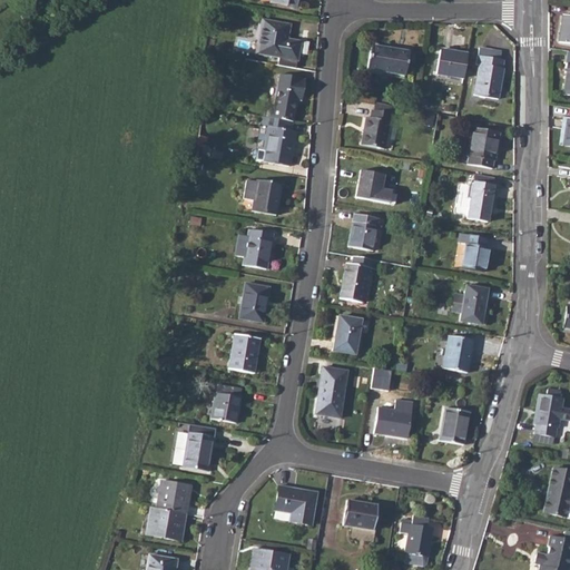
[(569,15),(562,15),(559,41),(569,42),(569,15)]
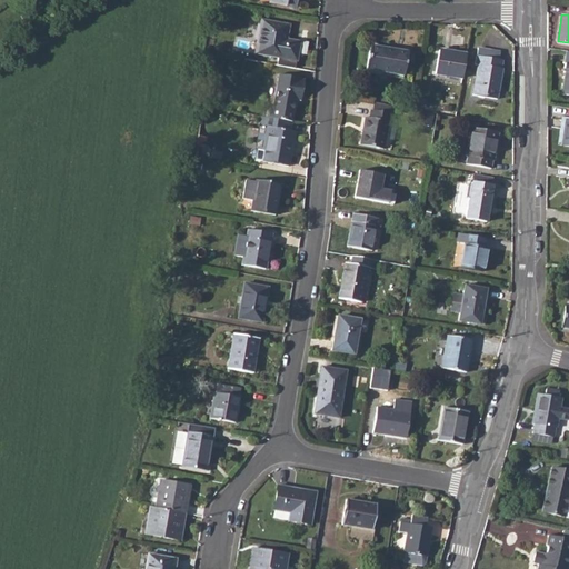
[(261,20),(256,52),(296,59),(299,41),(286,39),(288,25),(261,20)]
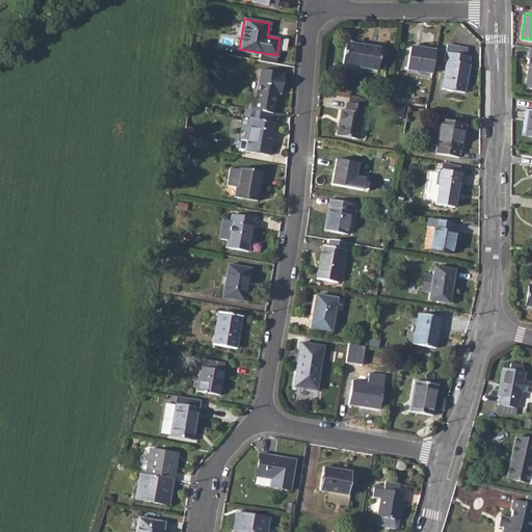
[(346,42),(342,63),(377,70),(381,49),(346,42)]
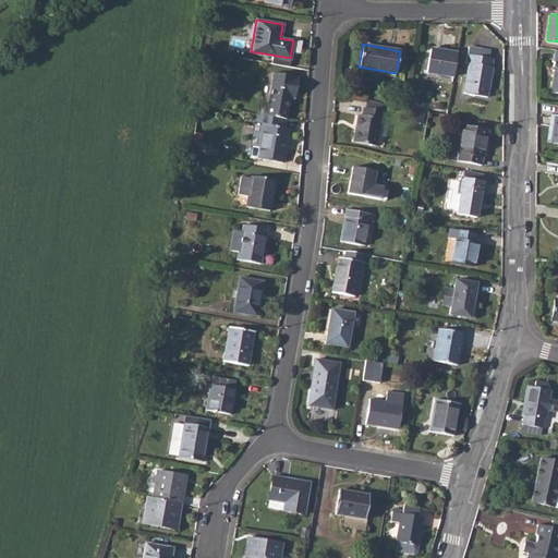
[(426,72),(453,76),(457,52),(431,48),(426,72)]
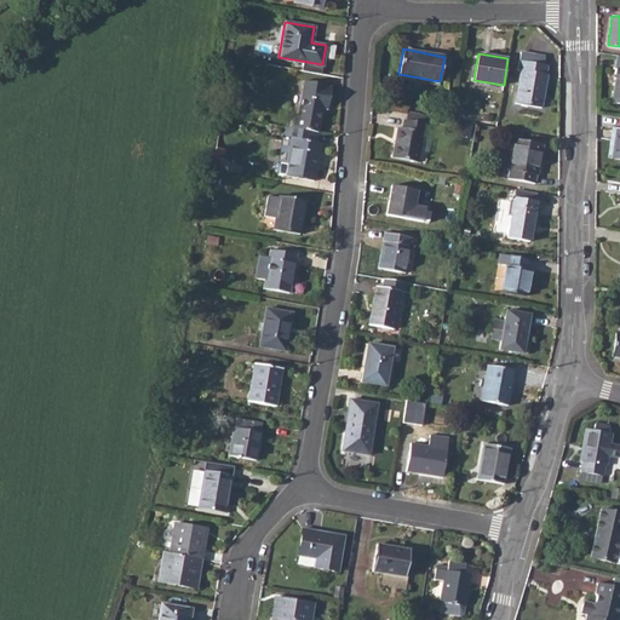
[(544,64),(523,61),(518,59),(517,68),(521,69),(515,103),(541,108),(549,65),(544,64)]
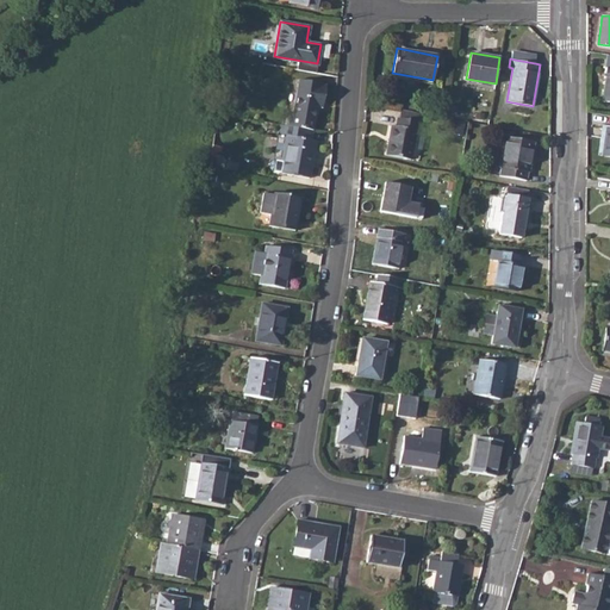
[(290,114),(287,125),(312,130),(317,106),(322,106),(325,85),(321,83),(321,82),(299,79),(292,116),(290,114)]
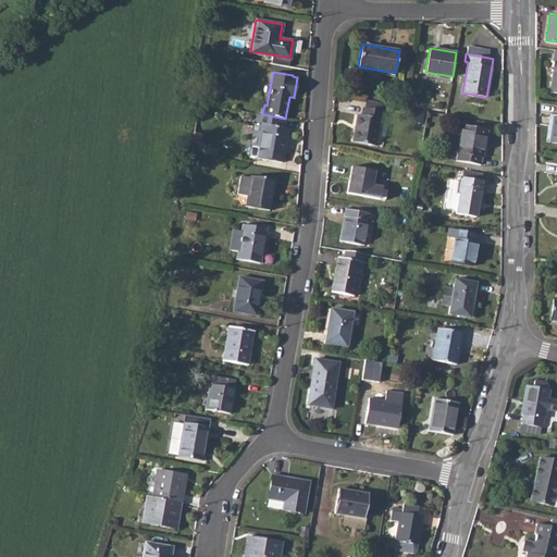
[(357,114),(353,140),(375,146),(382,111),(363,107),(361,114),(357,114)]
